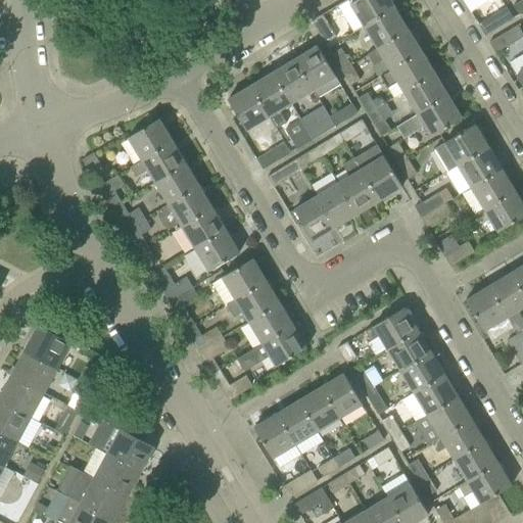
[(390,0),(355,0),(350,3),(364,26),(394,7),(390,0)]
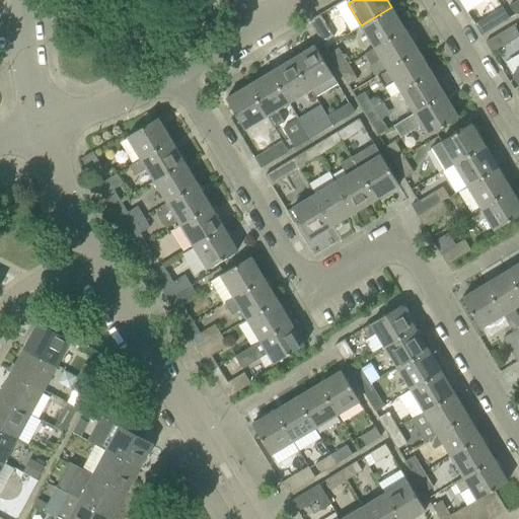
[(516,14),(518,12),(518,0),(517,0),(510,5),(516,14)]
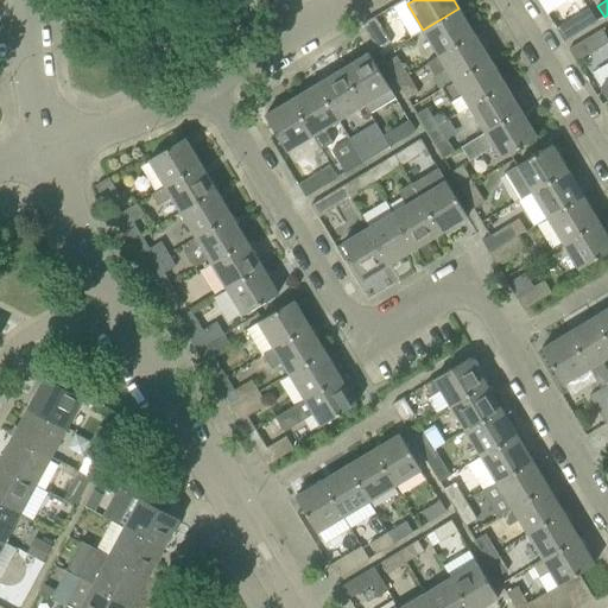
[(195,20),(209,11),(202,1),(188,10),(195,20)]
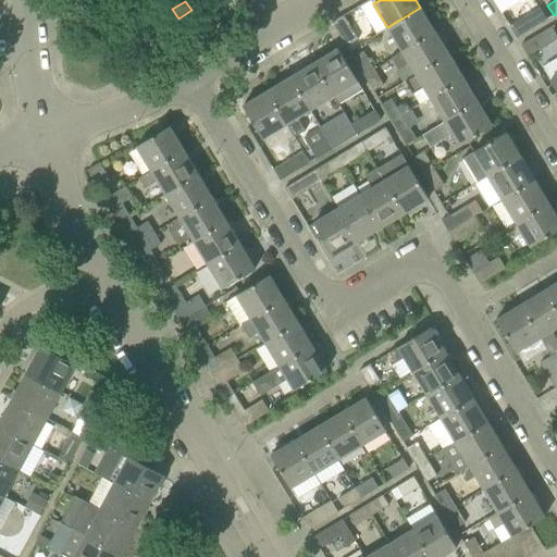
[(401,51),(434,32),(420,8),(387,27),(401,51)]
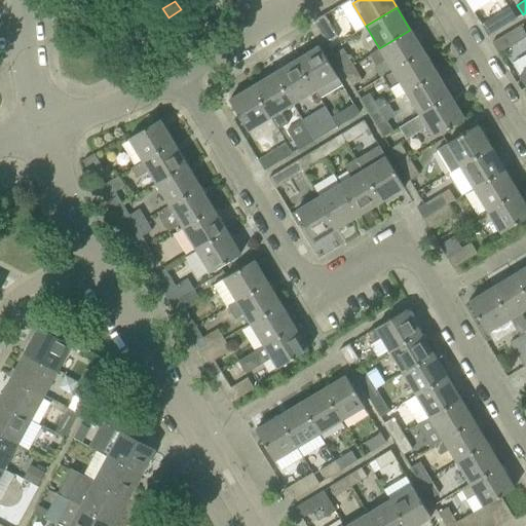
[(488,36),(491,34),(516,19),(510,7),(481,25),(488,36)]
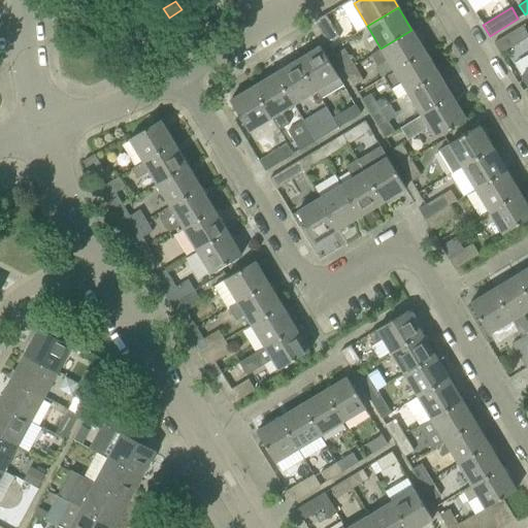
[(315,21),(320,29),(329,44),(339,37),(332,25),(326,14),(315,21)]
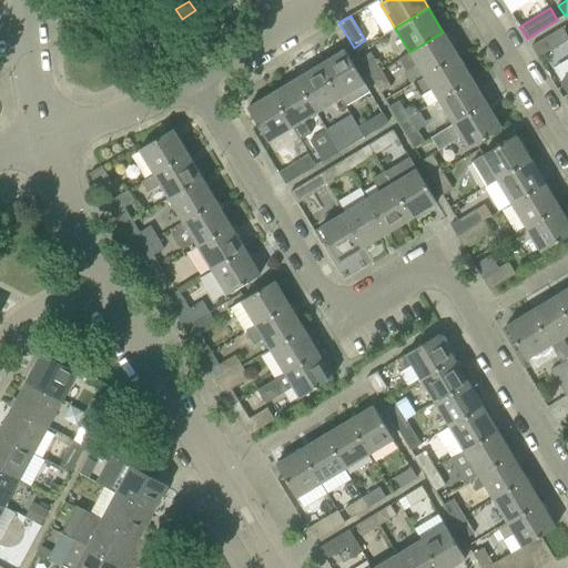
[(567,36),(563,27),(531,46),(539,58),(564,43),(567,40),(567,36)]
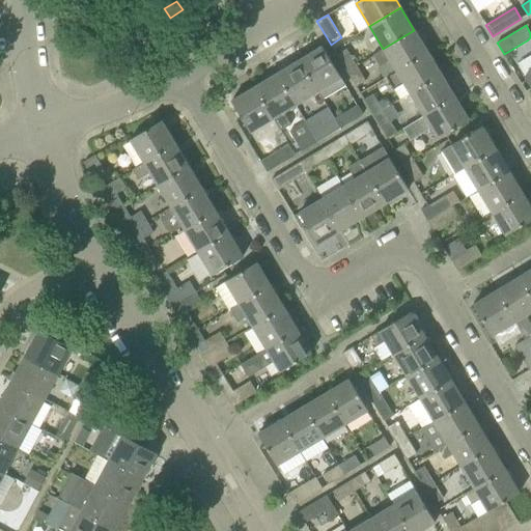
[(380,65),(390,60),(396,71),(427,52),(414,30),(383,49),(373,55),(380,65)]
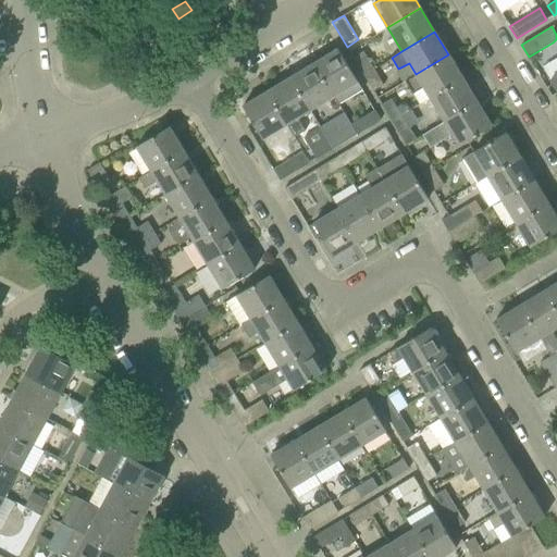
[(334,96),(339,103),(361,89),(357,82),(337,49),(314,63),(334,96)]
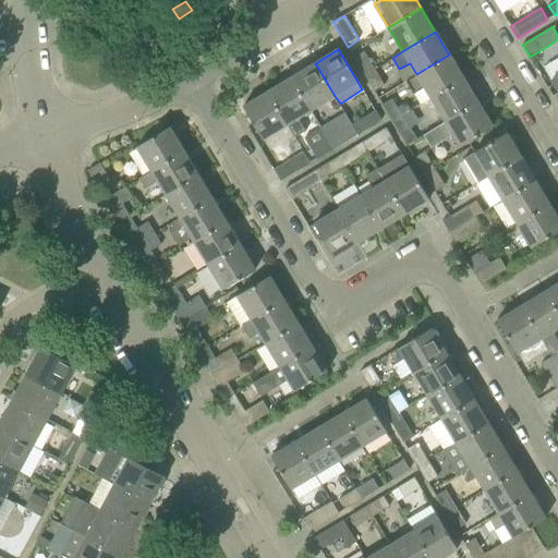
[(364,74),(375,68),(365,51),(354,58),(364,74)]
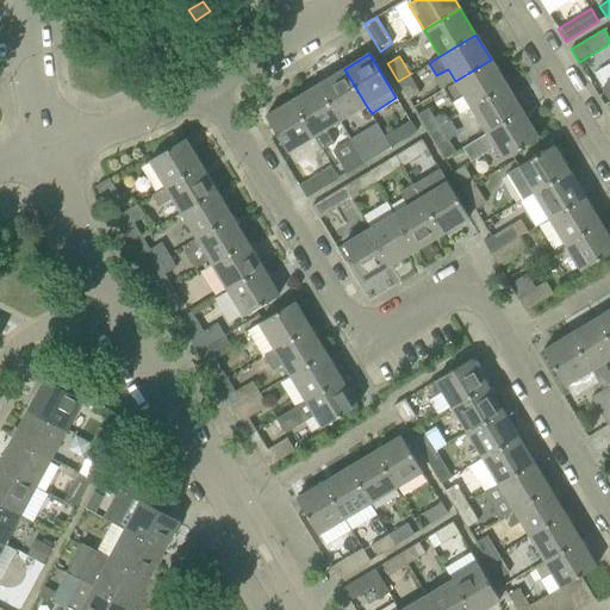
[(471,107),(506,86),(491,60),(455,81),(455,82),(444,89),(459,113),(471,107)]
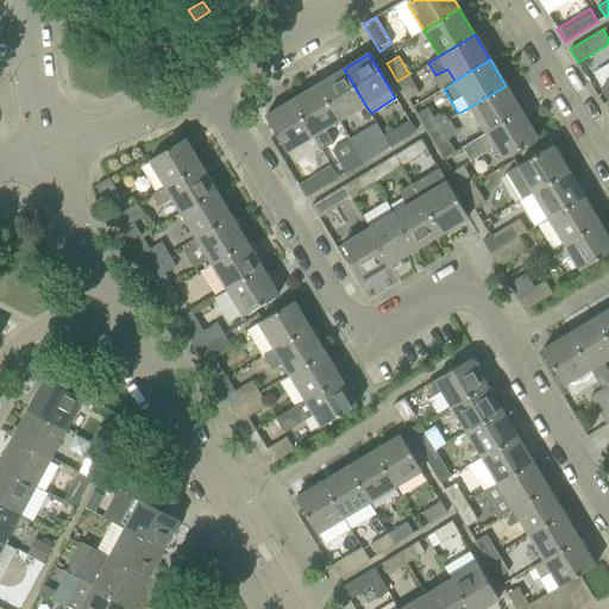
[(339,120),(365,105),(344,69),(318,85),(339,120)]
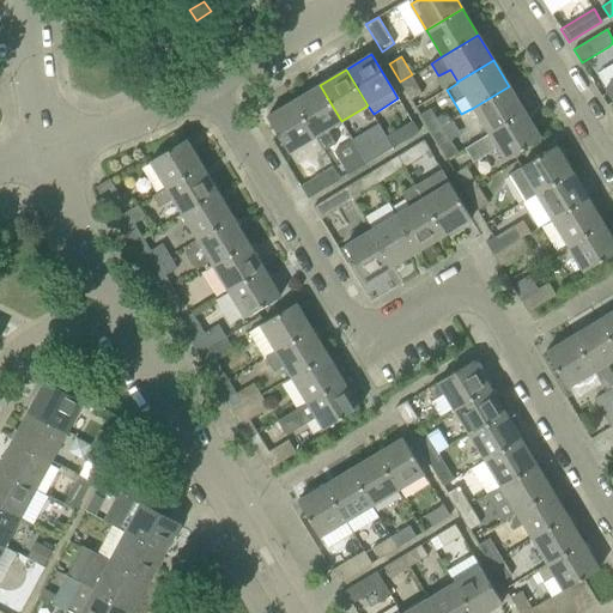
[(412,74),(400,82),(412,101),(423,93),(412,74)]
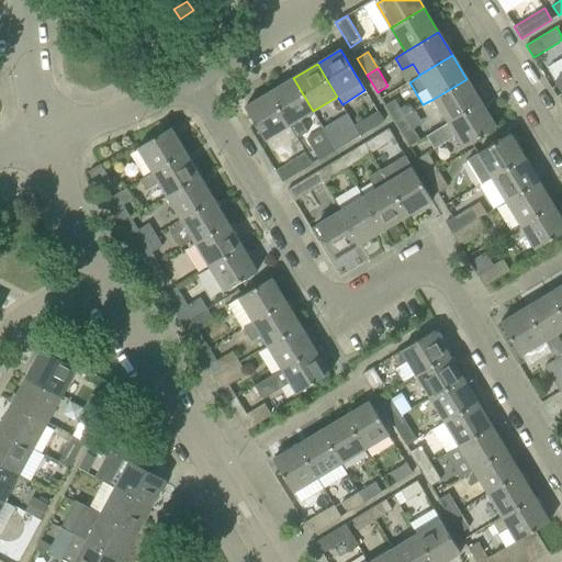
[(307,132),(301,119),(313,111),(293,78),(269,92),(289,125),(290,125),(298,137),(307,132)]
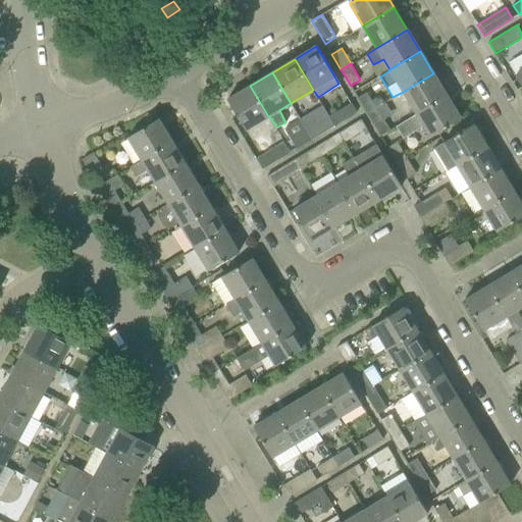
[(416,113),(447,95),(433,73),(403,92),(416,113)]
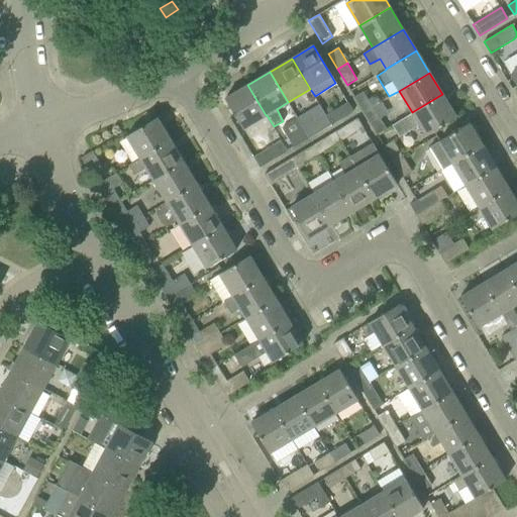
[(225,98),(243,128),(266,115),(247,85),(225,98)]
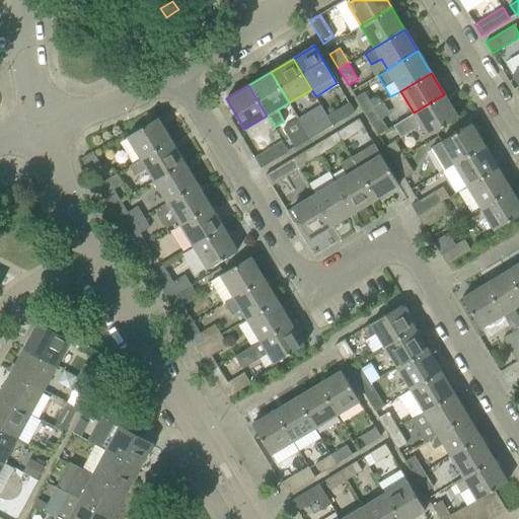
[(365,113),(374,106),(365,92),(356,97),(365,113)]
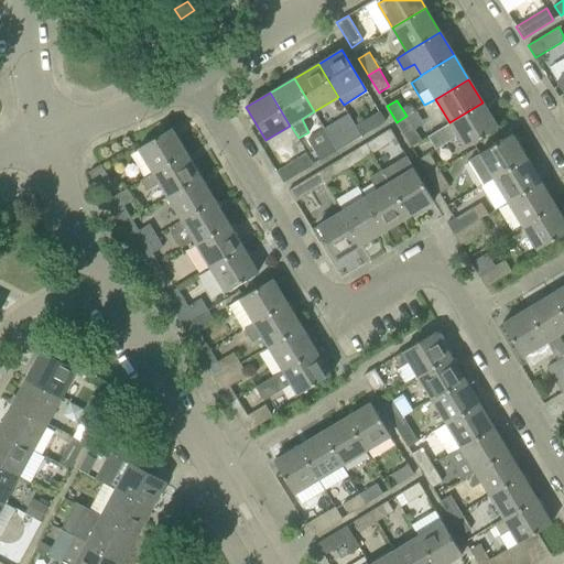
[(449,122),(449,123),(429,137),(436,149),(457,136),(464,148),(498,127),(483,102),(449,122)]
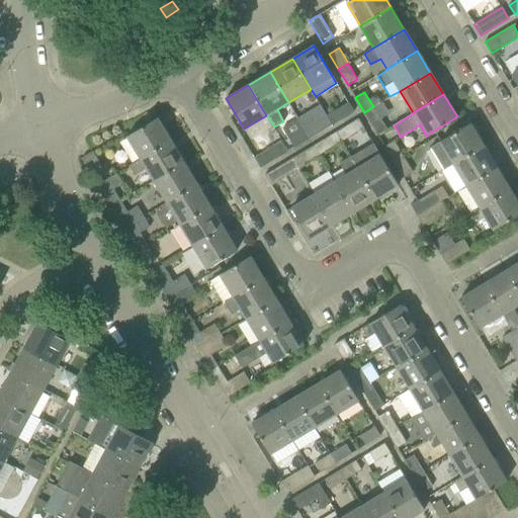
[(349,102),(327,115),(333,125),(354,112),(349,102)]
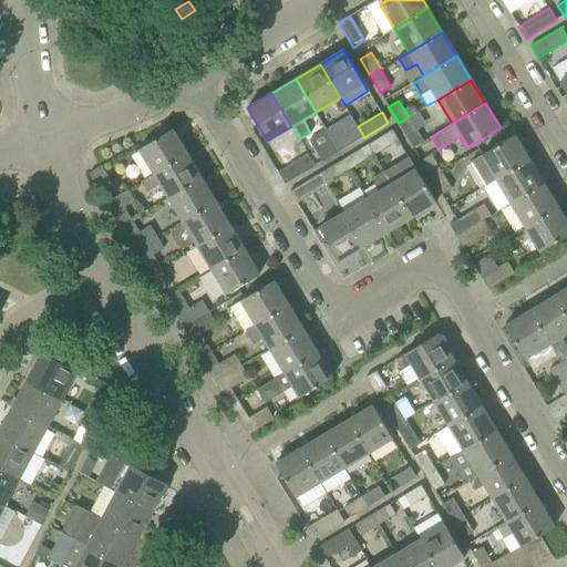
[(409,116),(399,123),(409,141),(420,134),(409,116)]
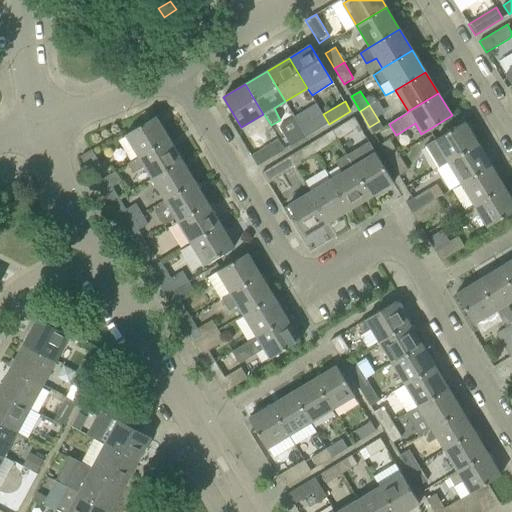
[(156,116),(126,134),(139,157),(169,138),(156,116)]
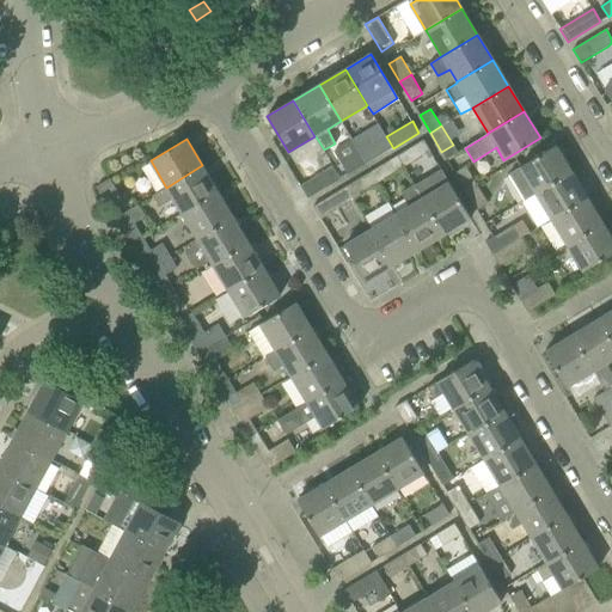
[(366,163),(360,152),(352,140),(334,151),(348,175),(366,163)]
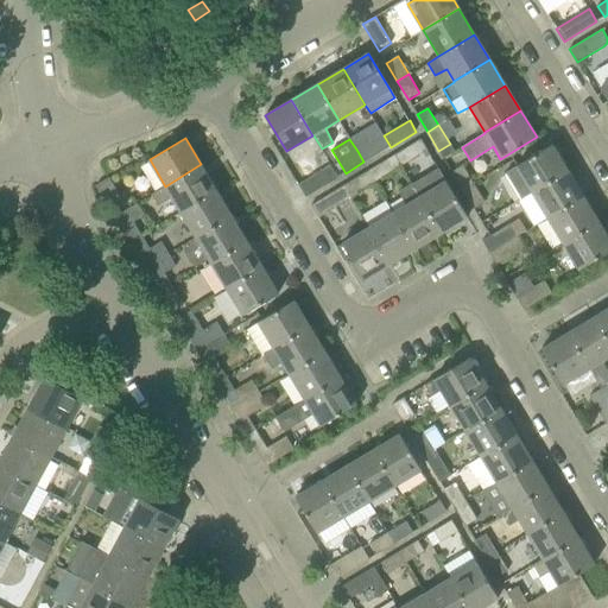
[(396,154),(401,166),(428,150),(420,139),(396,154)]
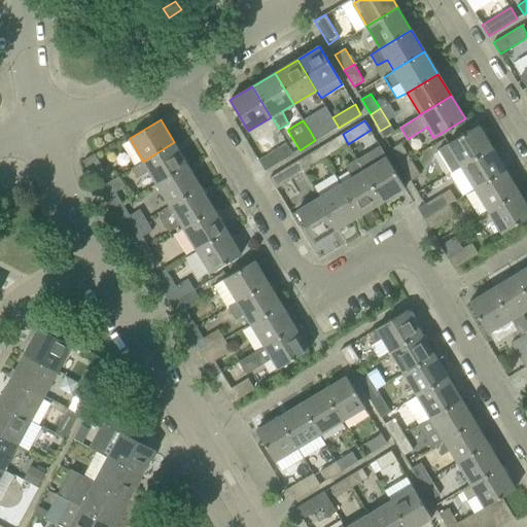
[(310,131),(315,140),(331,131),(326,121),(310,131)]
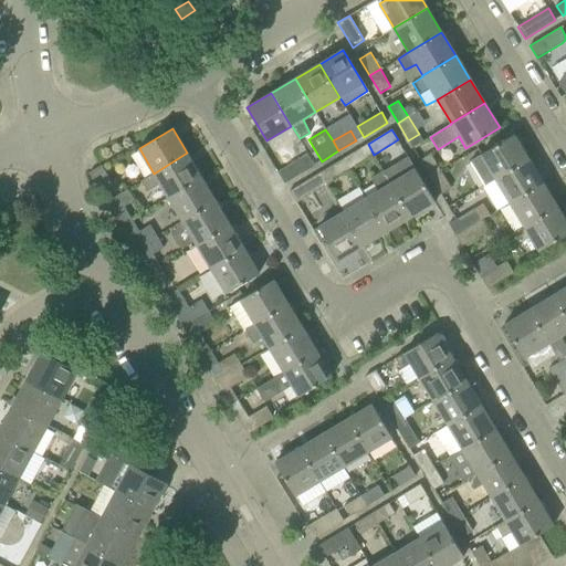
[(514,135),(481,154),(471,160),(485,185),(496,178),(530,159),(514,135)]
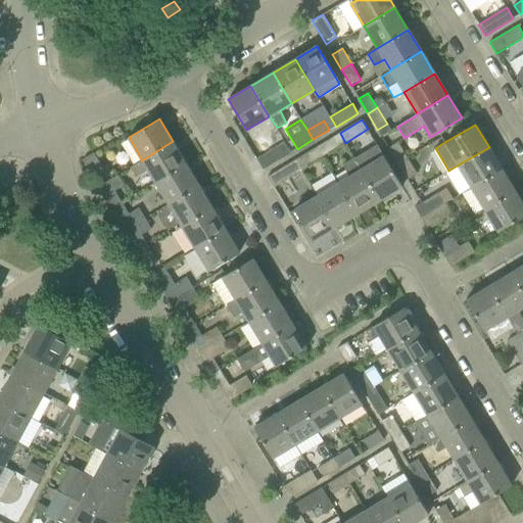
[(323,156),(345,143),(340,133),(318,147),(323,156)]
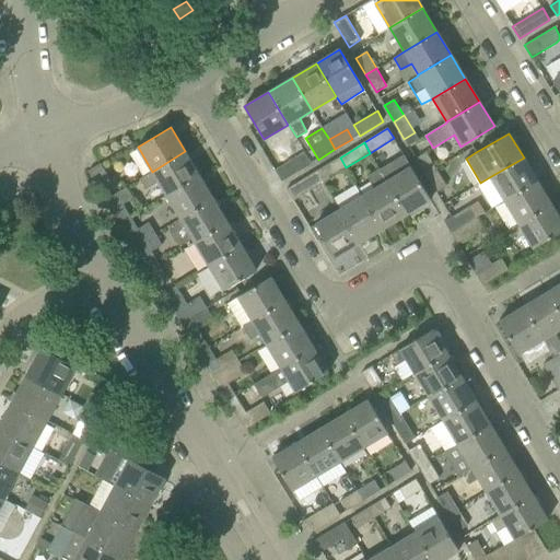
[(147,189),(159,183),(166,195),(199,175),(185,151),(152,172),(141,178),(147,189)]
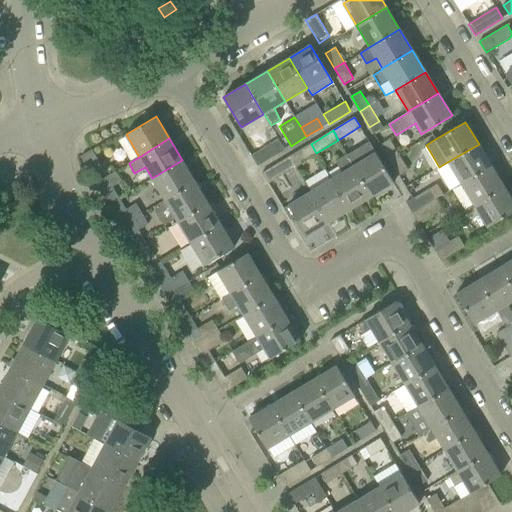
[(278,139),(273,142),(251,155),(258,166),(284,150),(278,139)]
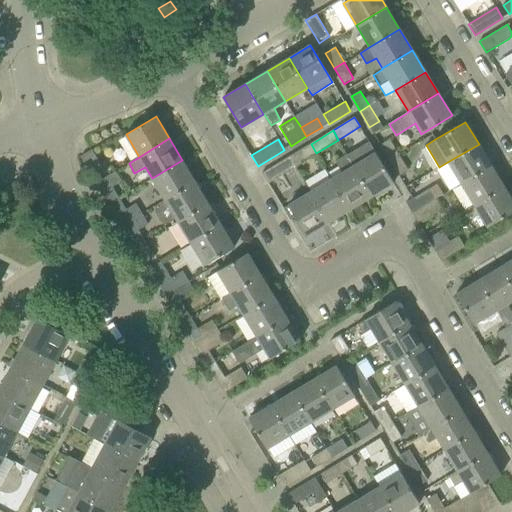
[(389,160),(399,155),(390,140),(380,145),(389,160)]
